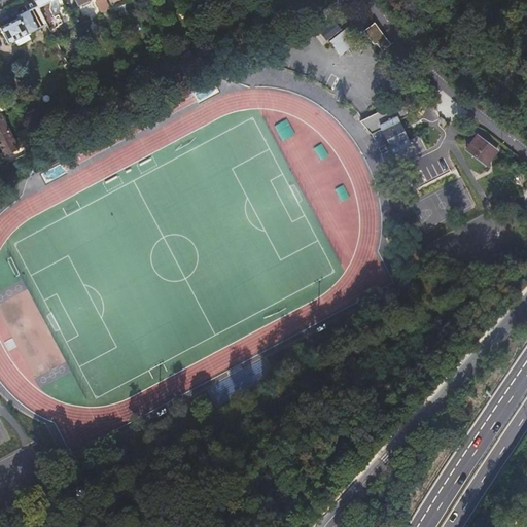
[(0,29),(7,43),(45,23),(33,0),(24,5),(26,10),(16,15),(18,18),(0,27),(0,29)]
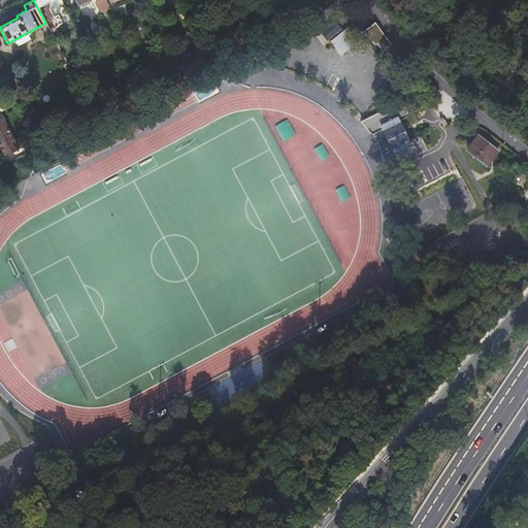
[(63,3),(61,0),(33,0),(45,23),(52,34),(60,30),(59,28),(64,26),(59,15),(54,19),(50,10),(52,2),(54,0),(57,0),(60,4),(63,3)]
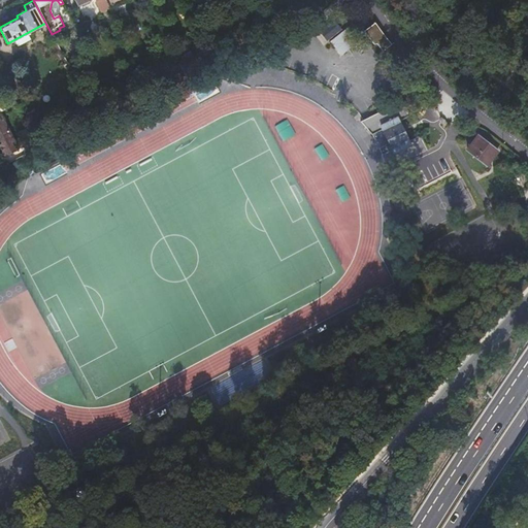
[(60,4),(57,0),(54,0),(52,2),(50,10),(54,19),(59,15),(60,4)]
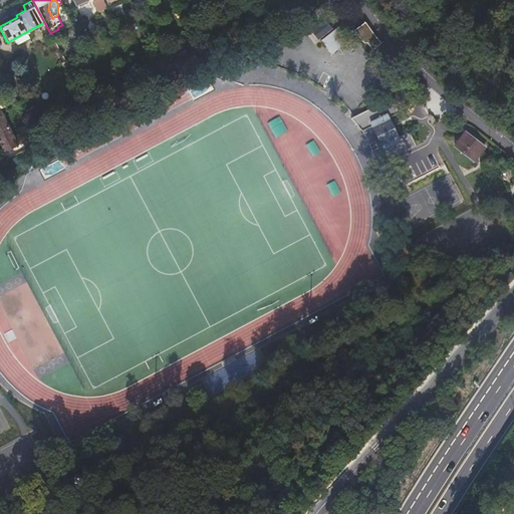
[(102,0),(72,0),(76,6),(86,0),(93,0),(94,1),(92,2),(97,10),(106,6),(102,0)]
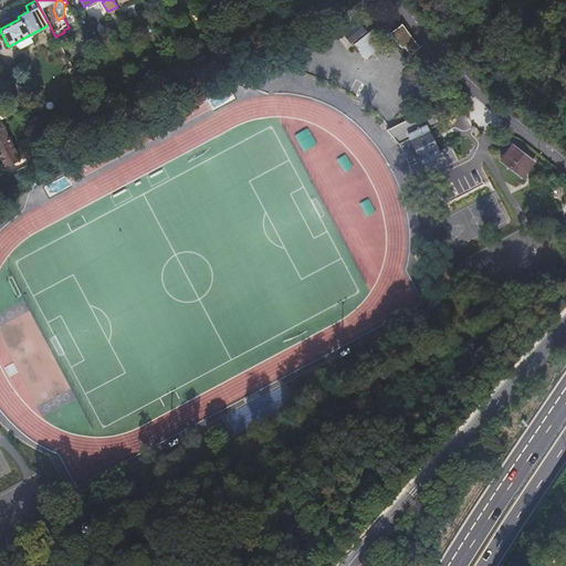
[(357,22),(343,33),(350,42),(365,31),(357,22)]
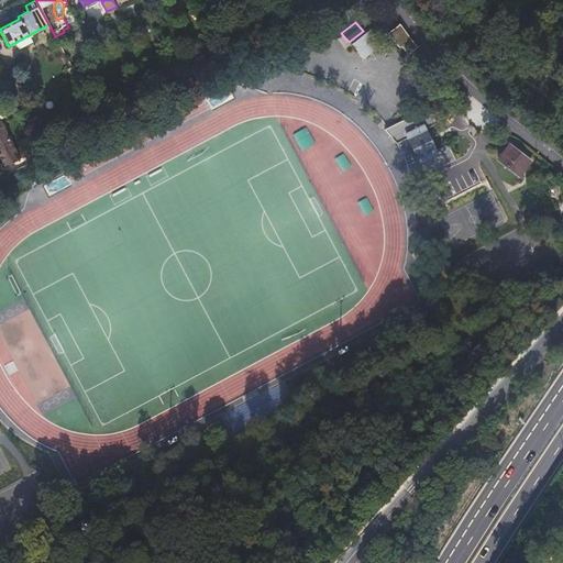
[(399,23),(387,32),(398,46),(401,46),(407,53),(408,54),(417,46),(399,23)]
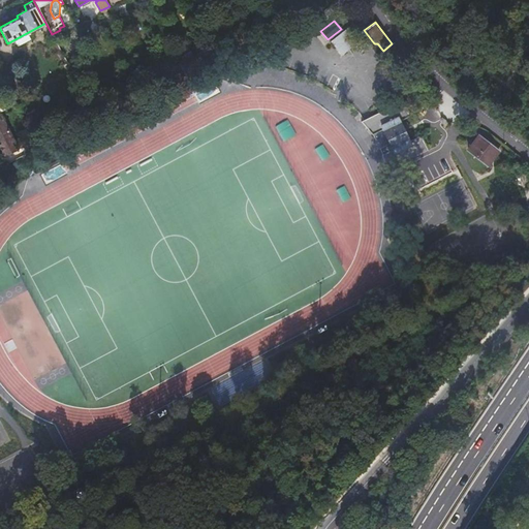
[(348,28),(331,41),(341,55),(359,40),(348,28)]
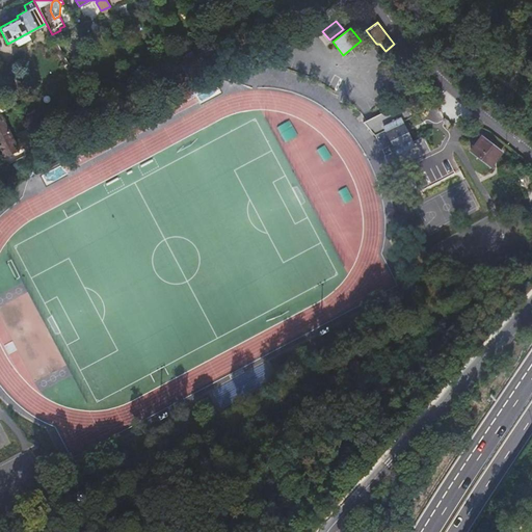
[(384,50),(379,44),(374,48),(379,54),(384,50)]
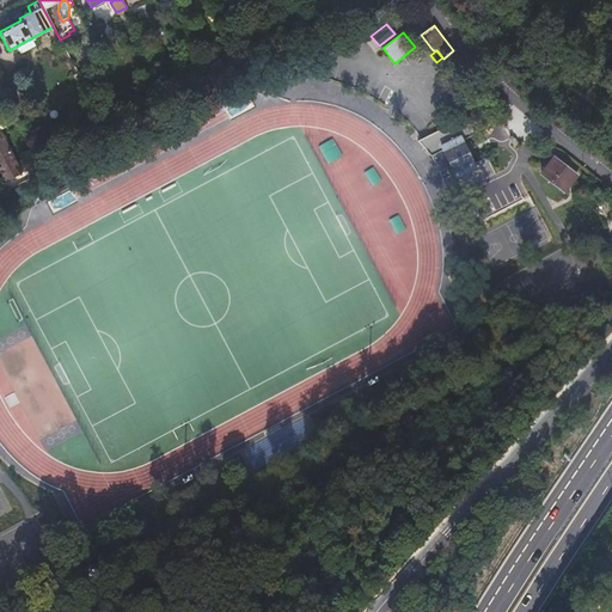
[(28,165),(34,177),(44,171),(10,106),(5,109),(2,110),(7,116),(2,120),(25,160),(18,164),(4,136),(6,135),(4,132),(1,133),(0,132),(0,130),(0,170),(7,183),(23,175),(20,169),(28,165)]
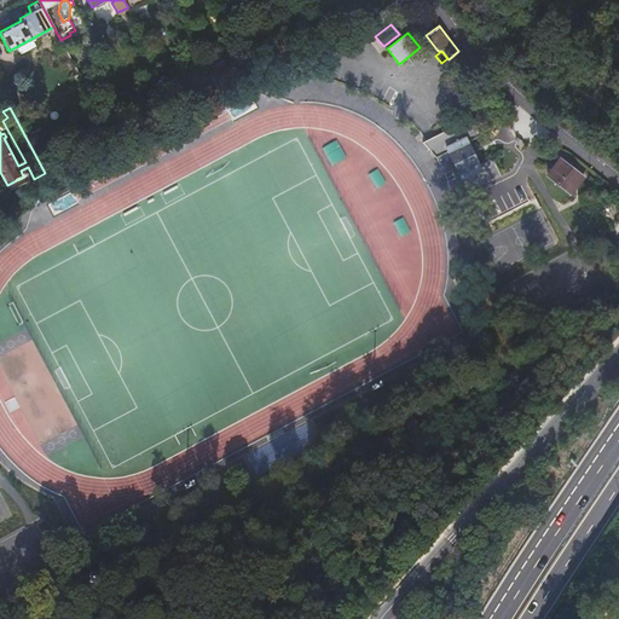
[(472,117),(422,142),(435,157),(447,151),(460,174),(447,180),(451,200),(501,175),(492,158),(479,165),(467,142),(480,134),(472,117)]
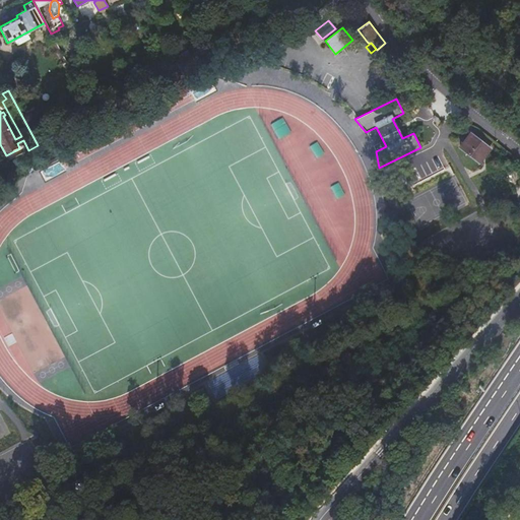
[(470,133),(460,146),(479,161),(491,148),(470,133)]
